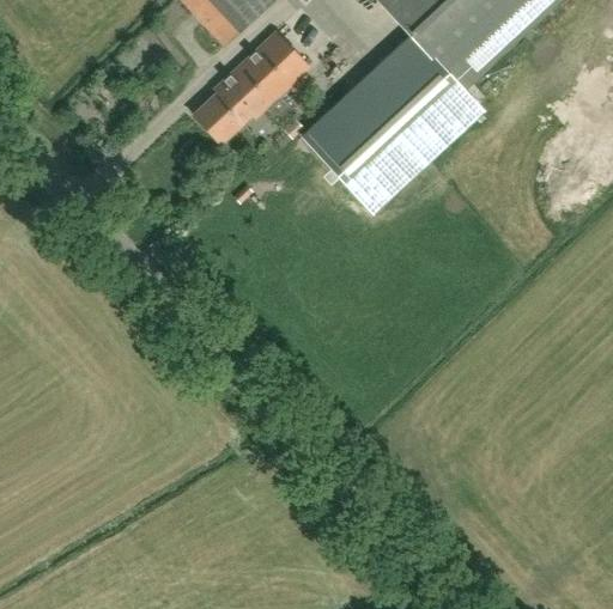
[(182,0),(223,44),(272,0),(182,0)]
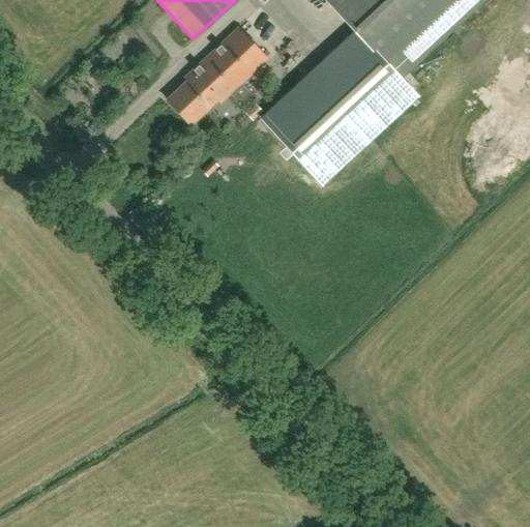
[(327,0),(354,28),(340,40),(386,89),(479,0),(327,0)]
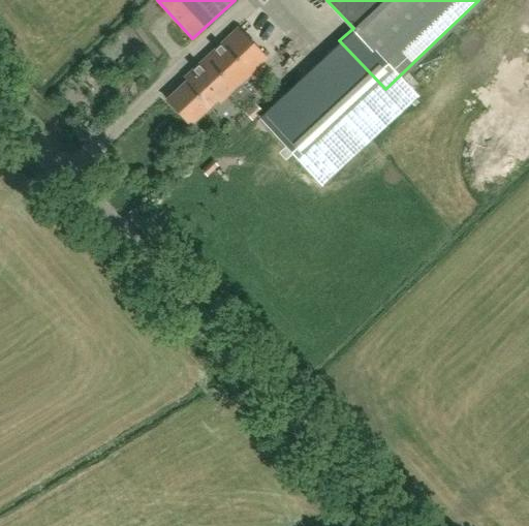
[(242,80),(267,57),(237,26),(184,74),(187,78),(166,96),(191,122),(218,97),(221,101),(229,93),(242,106),(255,94),(242,80)]
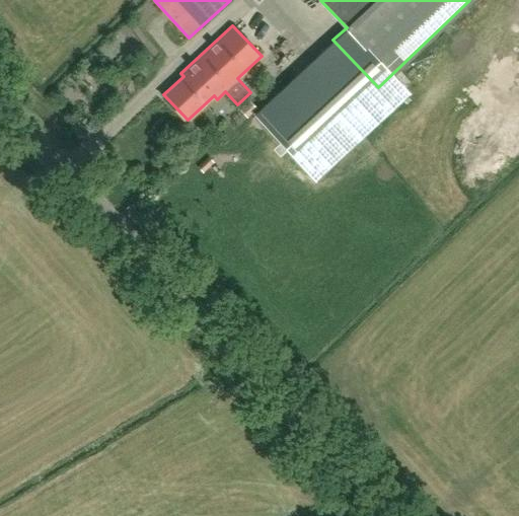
[(326,121),(355,93),(309,49),(282,76),(326,121)]
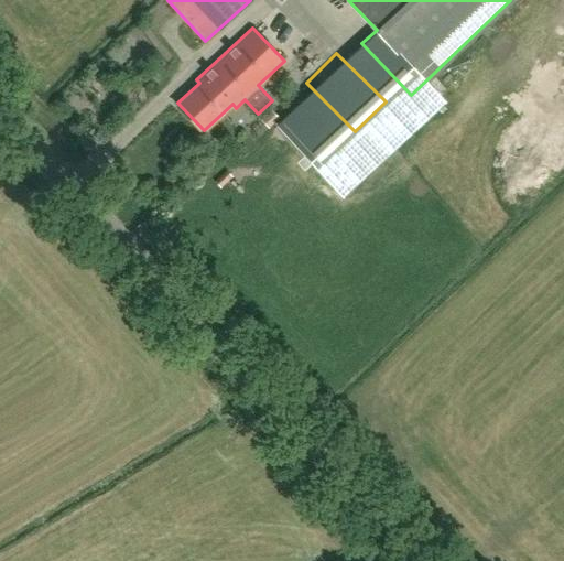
[(269,125),(279,115),(272,108),(262,118),(269,125)]
